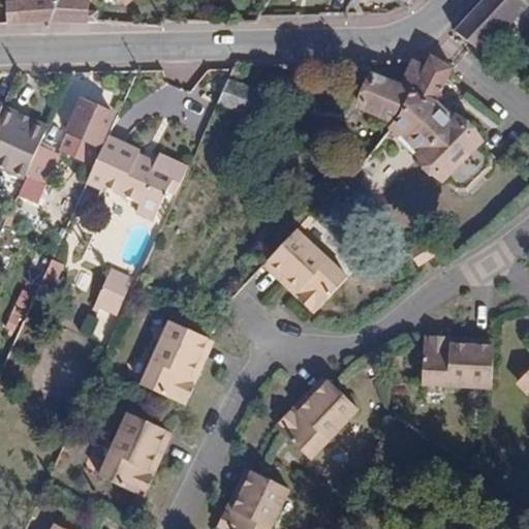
[(25,0),(25,1),(6,1),(8,22),(8,24),(51,18),(57,4),(58,0),(25,0)]
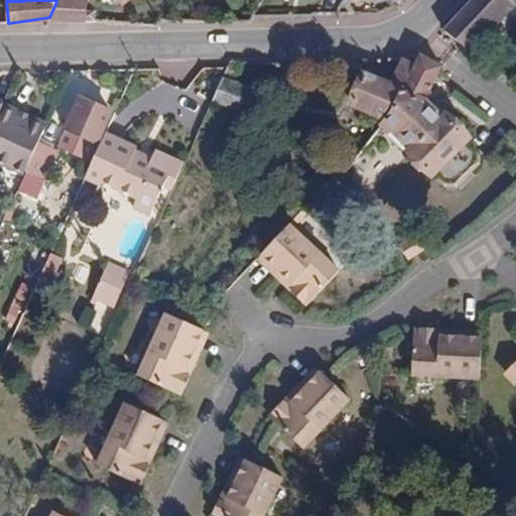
[(67,20),(74,0),(56,0),(55,4),(49,17),(48,20),(67,20)]
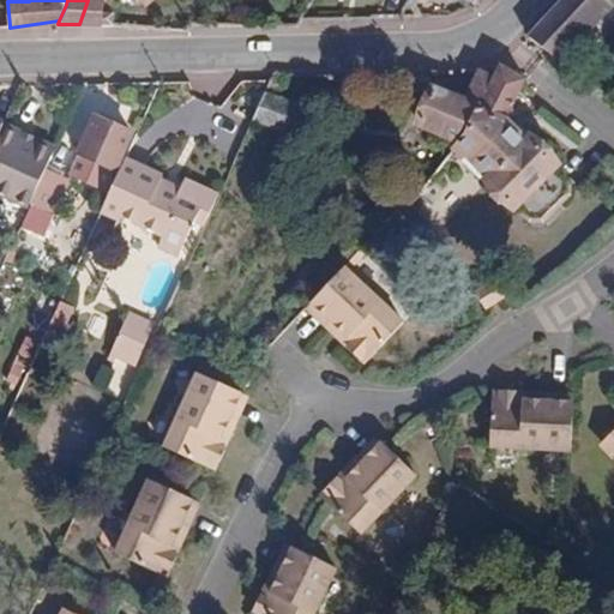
[(561,0),(542,22),(529,35),(557,56),(608,0),(561,0)]
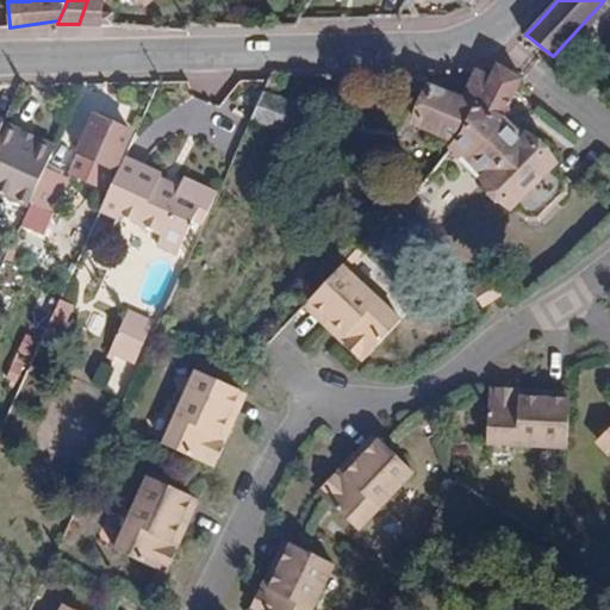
[(609,0),(604,0),(553,56),(558,61),(609,5),(609,0)]
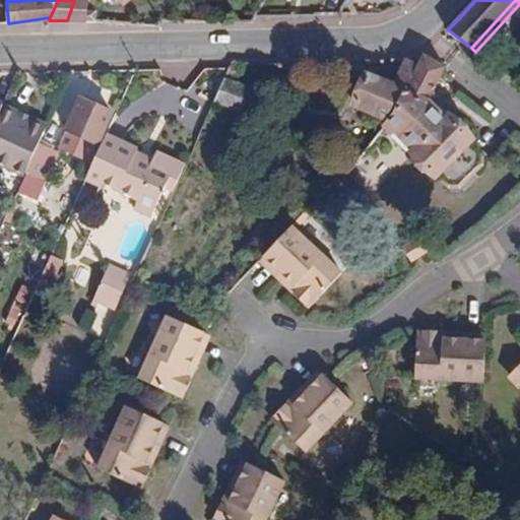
[(446,68),(425,56),(418,67),(413,77),(404,94),(426,106),(446,68)]
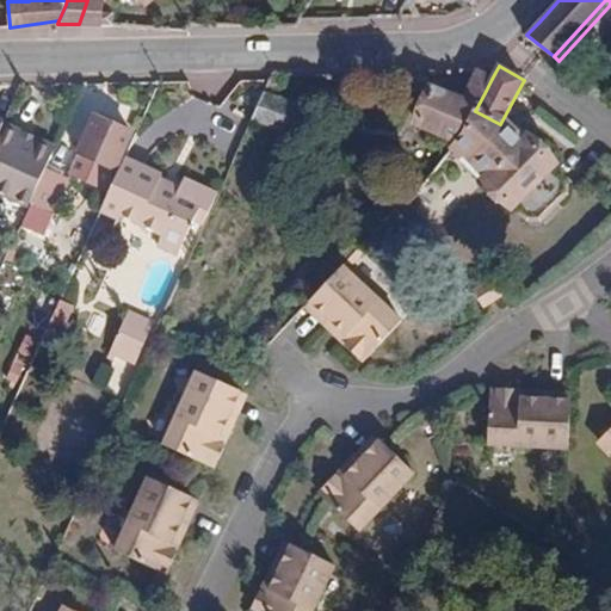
[(492,79),(474,67),(468,81),(486,91),(492,79)]
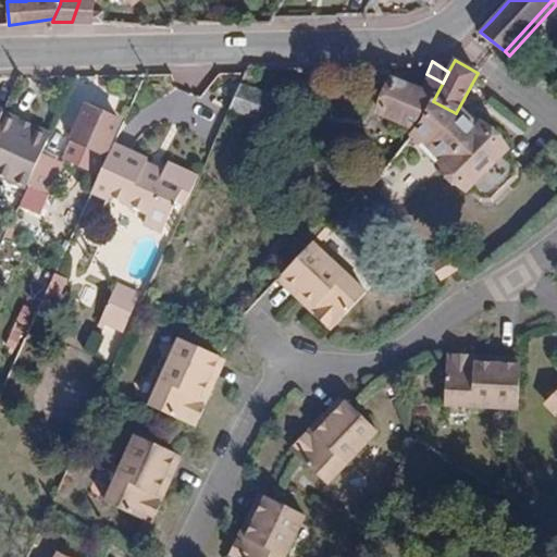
[(433,101),(443,83),(426,74),(419,91),(392,78),(378,109),(416,128),(421,122),(429,109),(433,101)]
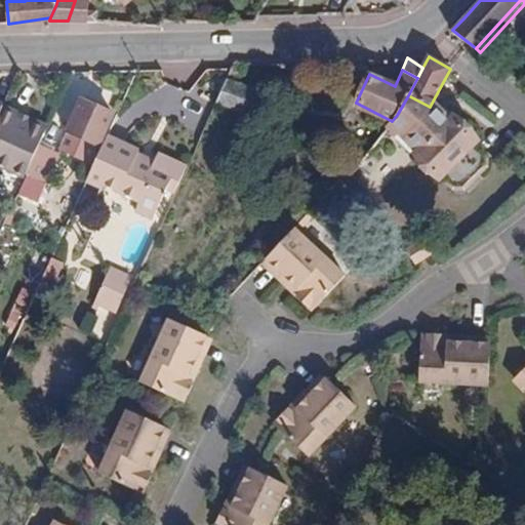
[(259,117),(268,94),(226,80),(215,104),(259,117)]
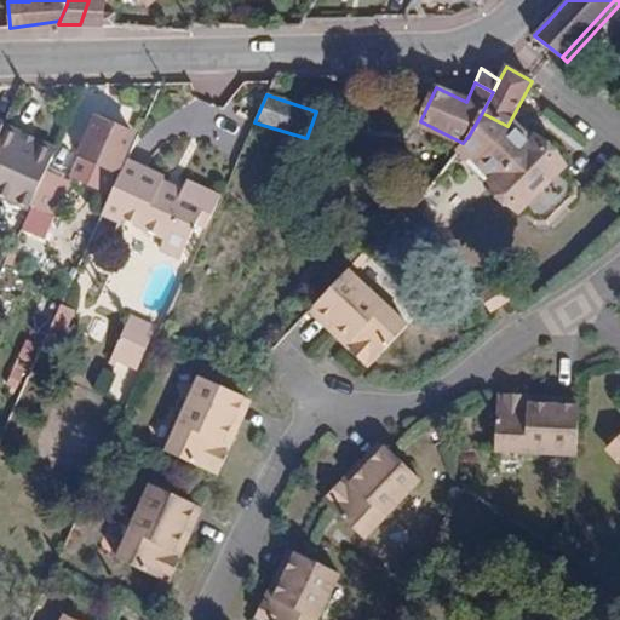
[(507,126),(482,113),(477,121),(501,143),(514,131),(507,126)]
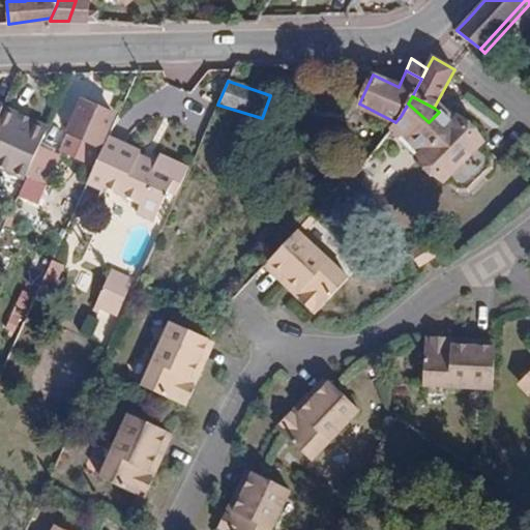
[(100,147),(115,114),(82,98),(66,133),(67,133),(97,146),(100,147)]
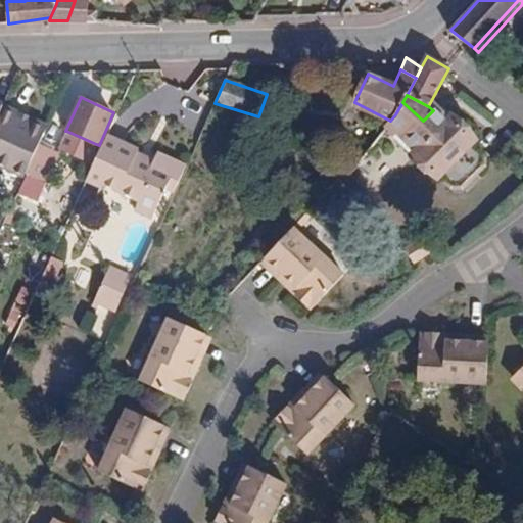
[(402,102),(395,114),(390,121),(385,125),(392,133),(397,132),(416,149),(413,152),(438,178),(442,173),(452,182),(461,182),(479,163),(479,154),(470,146),(475,139),(457,121),(449,127),(433,110),(423,121),(402,102)]
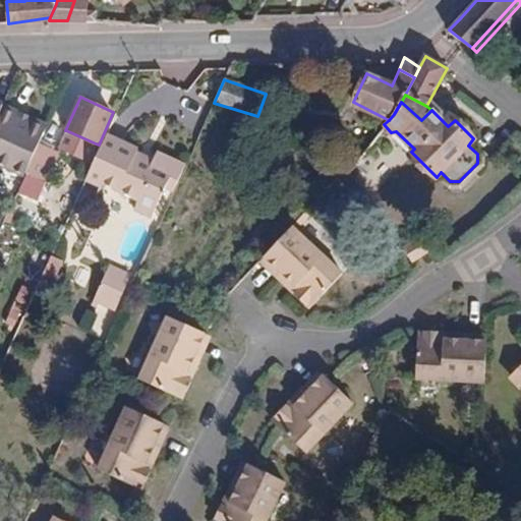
[(0,164),(23,176),(27,168),(37,148),(39,143),(48,123),(2,103),(0,107),(0,164)]
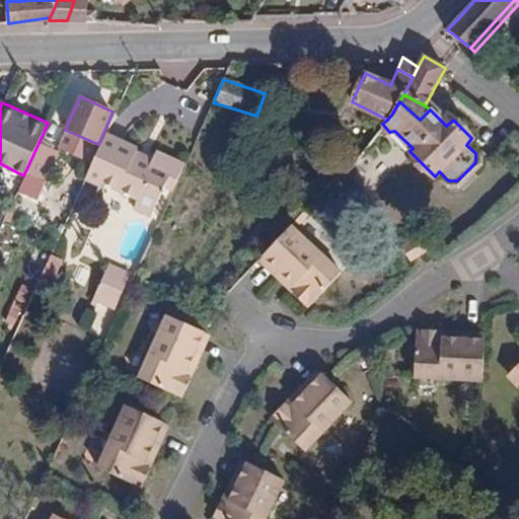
[(87,162),(95,143),(66,130),(58,149),(87,162)]
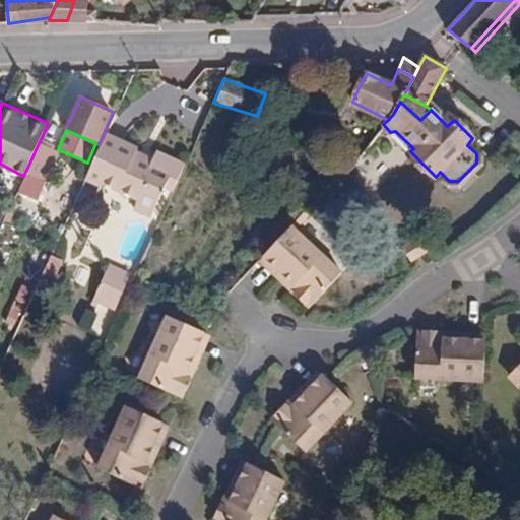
[(156,152),(153,159),(104,138),(101,144),(84,182),(98,188),(100,185),(155,209),(166,188),(174,192),(185,167),(185,166),(156,152)]
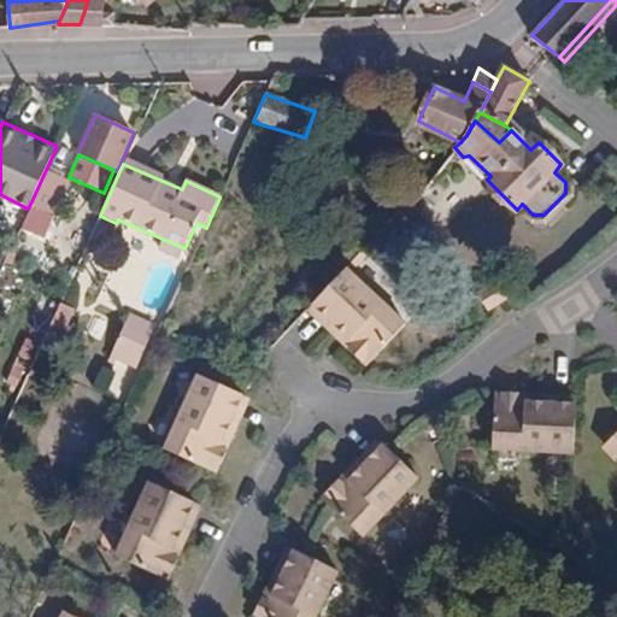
[(47,206),(60,176),(46,170),(43,175),(33,199),(47,206)]
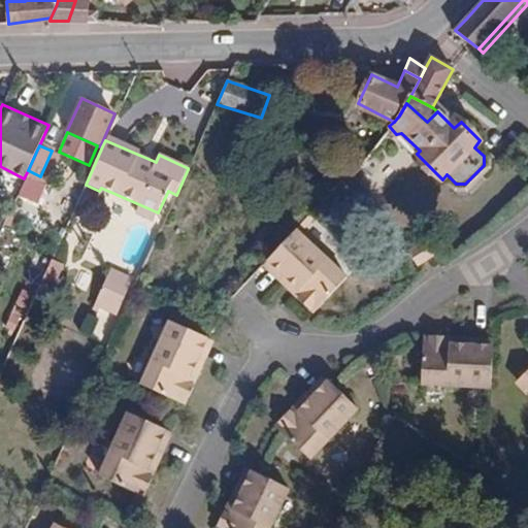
[(32,195),(40,176),(28,170),(24,178),(20,189),(32,195)]
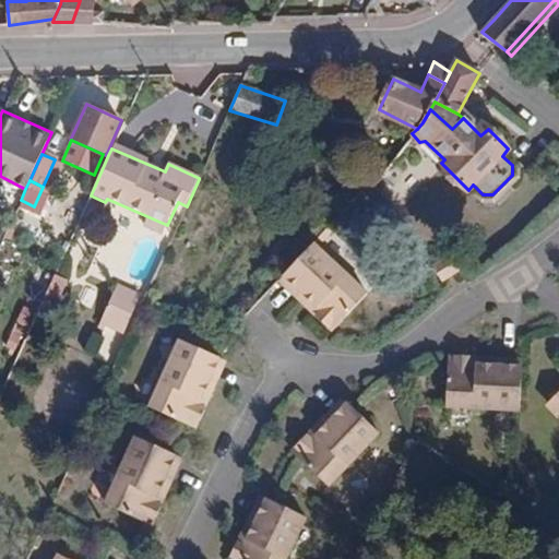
[(373,290),(318,238),(314,241),(284,274),(317,306),(312,311),(331,331),(373,290)]
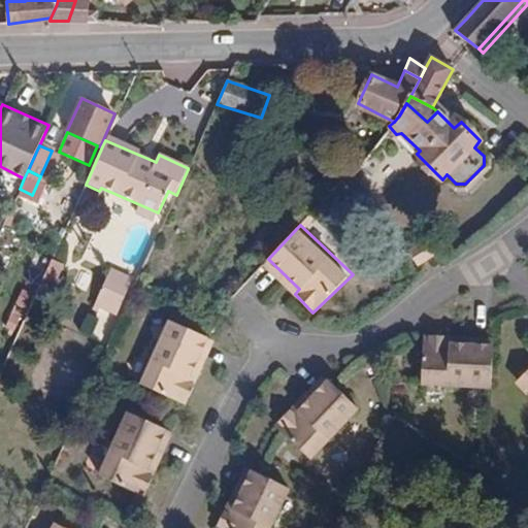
[(431,257),(423,245),(408,256),(416,267),(431,257)]
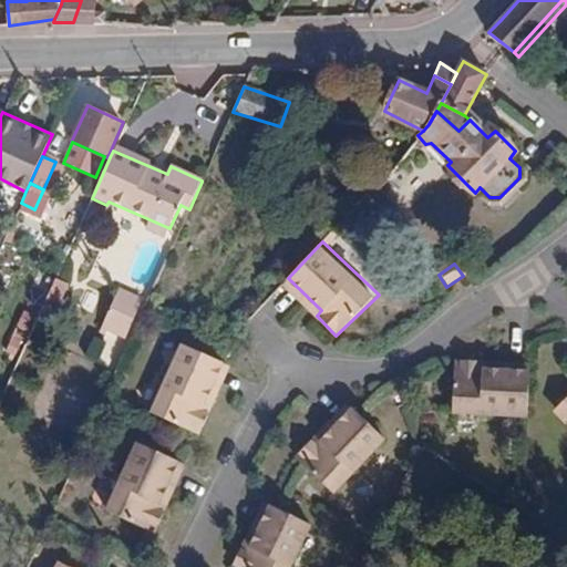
[(66,285),(54,280),(38,318),(54,325),(64,301),(61,299),(66,285)]
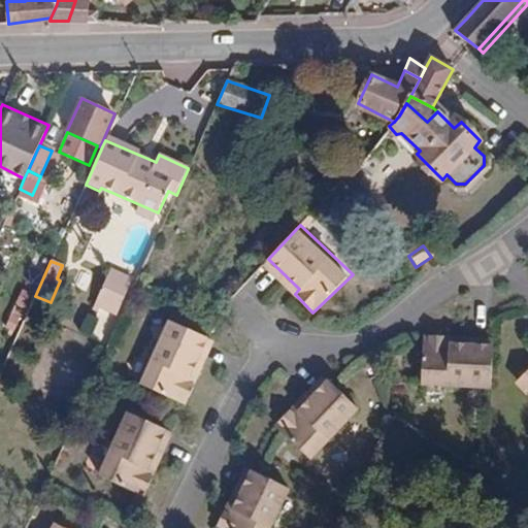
[(122,272),(111,267),(93,308),(98,310),(100,307),(116,314),(134,272),(125,267),(122,272)]
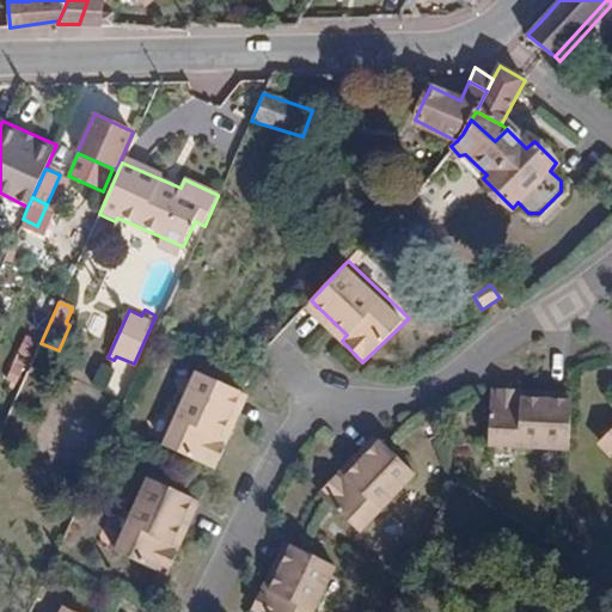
[(193,341),(167,329),(164,337),(188,349),(193,341)]
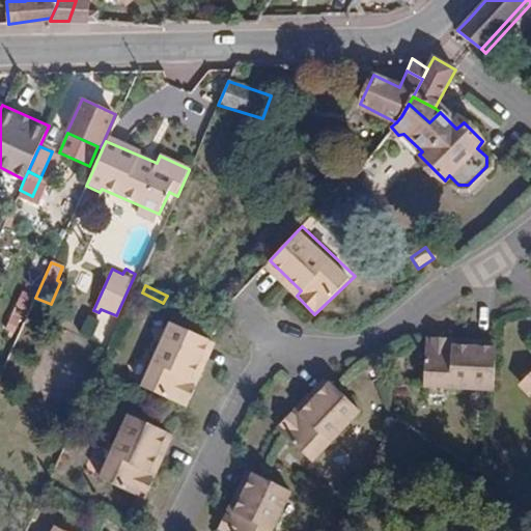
[(208,341),(167,322),(138,387),(186,407),(197,385),(191,381),(208,341)]
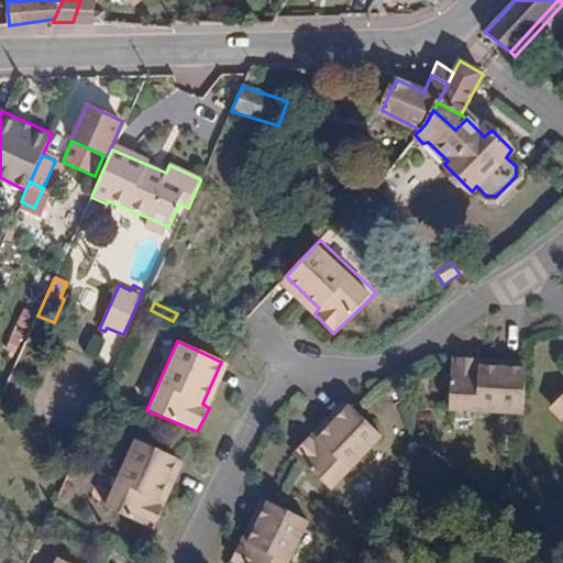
[(453,362),(451,412),(523,416),(526,373),(484,371),(483,363),(453,362)]
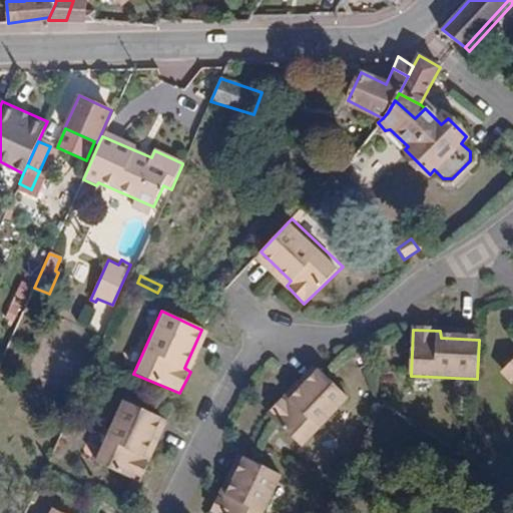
[(286,398),(268,417),(302,447),(347,400),(318,372),(291,401),(286,398)]
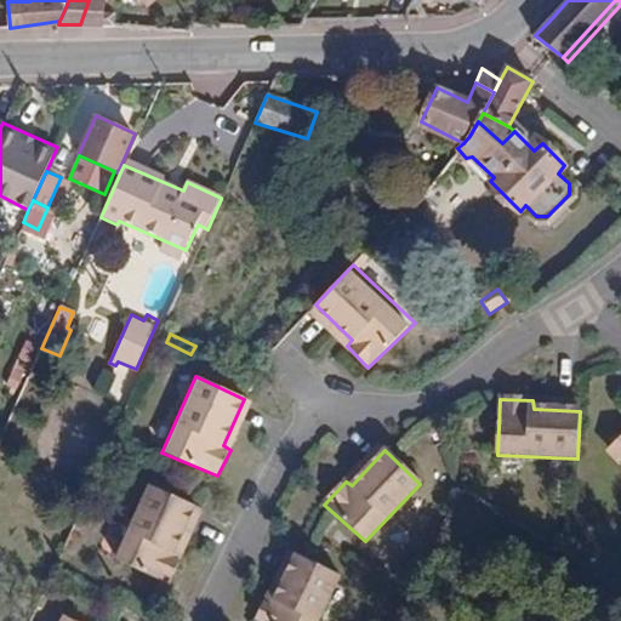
[(443,502),(453,507),(465,485),(456,480),(443,502)]
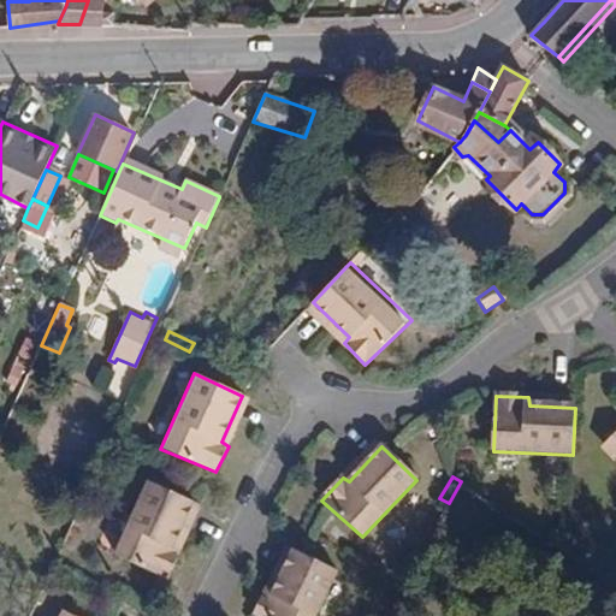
[(194,503),(146,480),(112,555),(167,580),(182,550),(173,546),(194,503)]
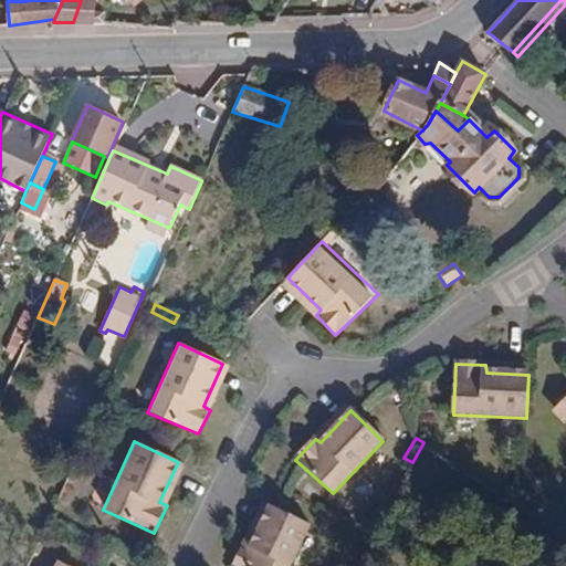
[(244,546),(233,565),(287,565),(310,525),(270,506),(248,548),(244,546)]
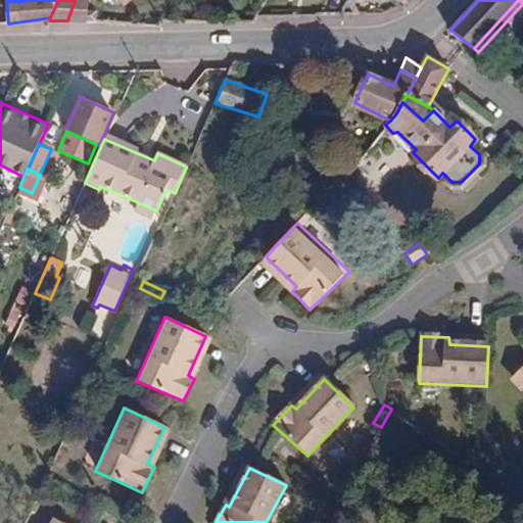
All buildings are outlined.
